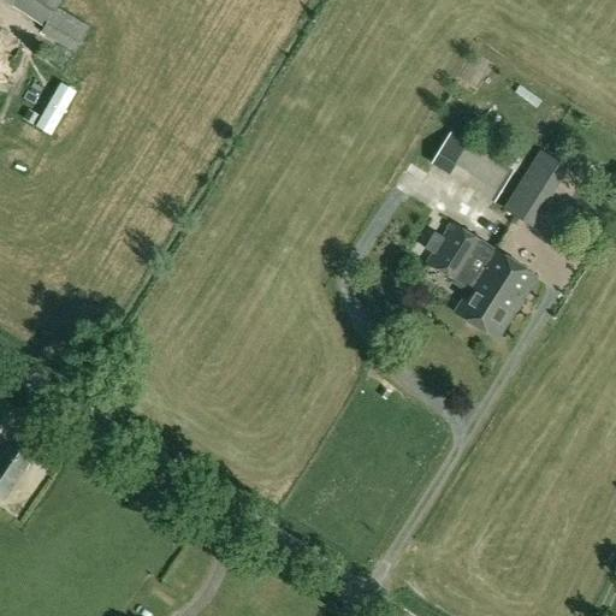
[(61,0),(1,0),(11,6),(11,7),(43,28),(40,33),(75,54),(89,28),(57,9),(61,0)]
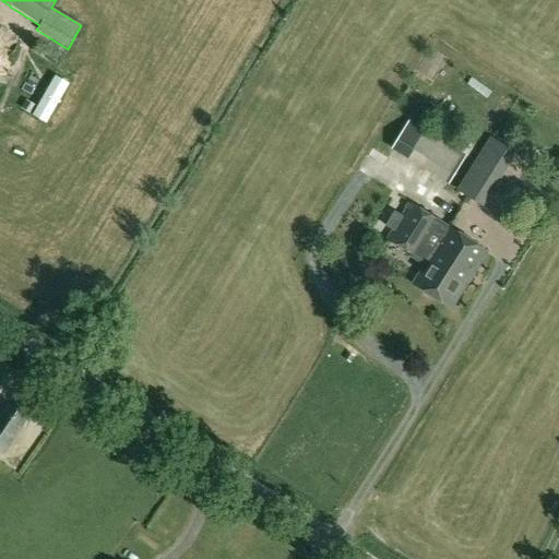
[(31,47),(16,39),(0,67),(0,83),(7,87),(31,47)]
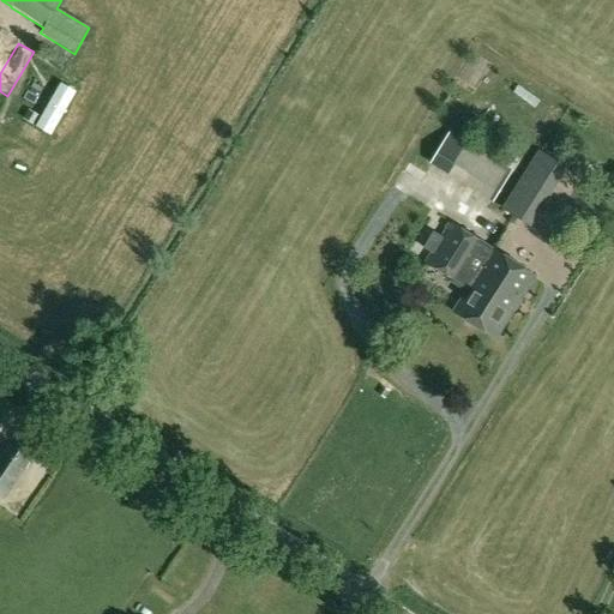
[(451,133),(444,145),(458,155),(446,174),(488,202),(492,203),(512,172),(451,133)]
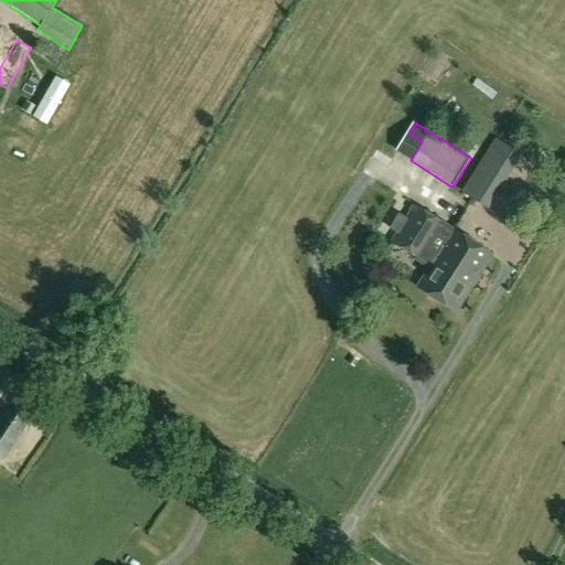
[(479,168),(471,181),(487,190),(494,177),(479,168)]
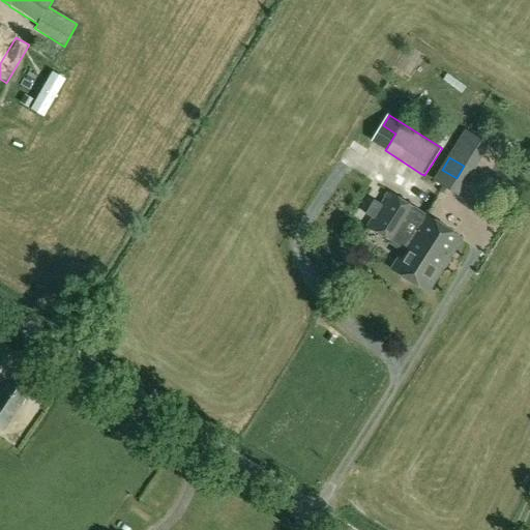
[(415,211),(389,194),(366,228),(393,245),(415,211)]
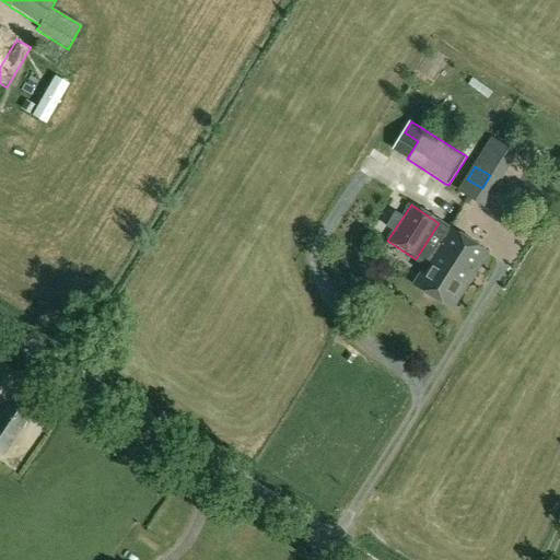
[(416,259),(426,266),(412,286),(451,311),(487,254),(448,230),(439,223),(416,259)]
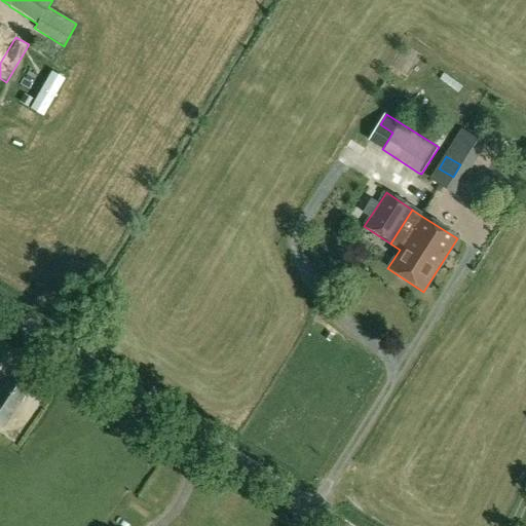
[(6,379),(0,388),(0,425),(3,427),(27,393),(6,379)]
